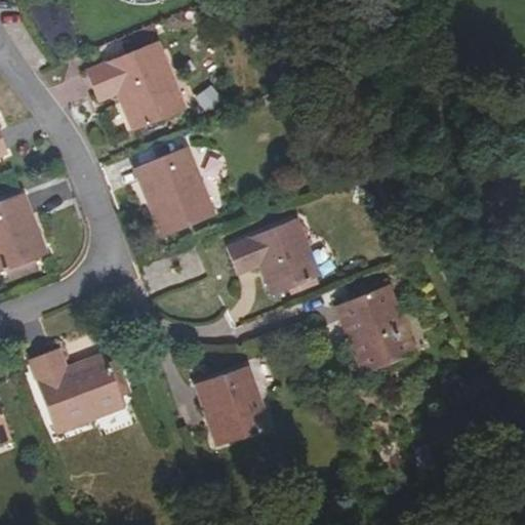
[(175,82),(158,42),(105,63),(85,71),(98,103),(117,94),(132,132),(180,112),(169,85),(175,82)]
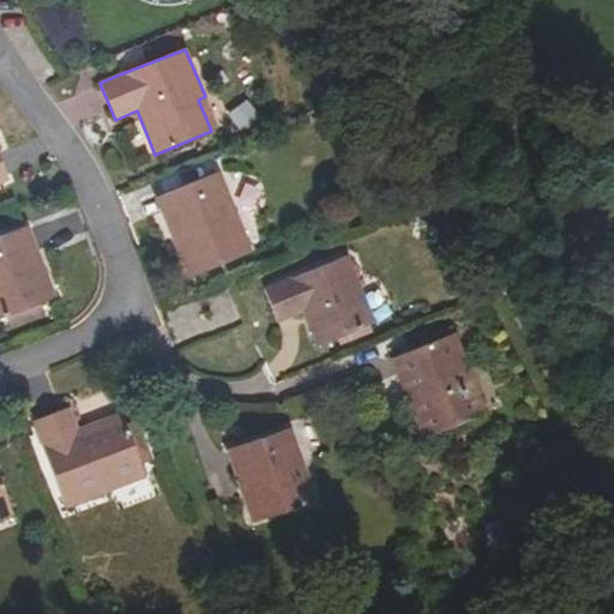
[(217,128),(205,96),(198,100),(211,131),(217,128)]
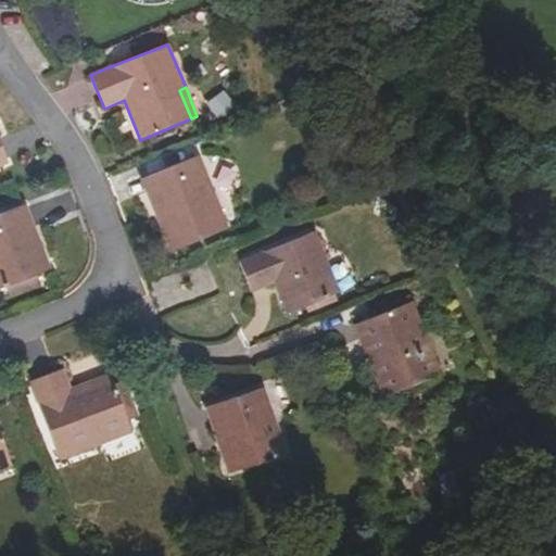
[(223,90),(204,102),(215,116),(232,104),(223,90)]
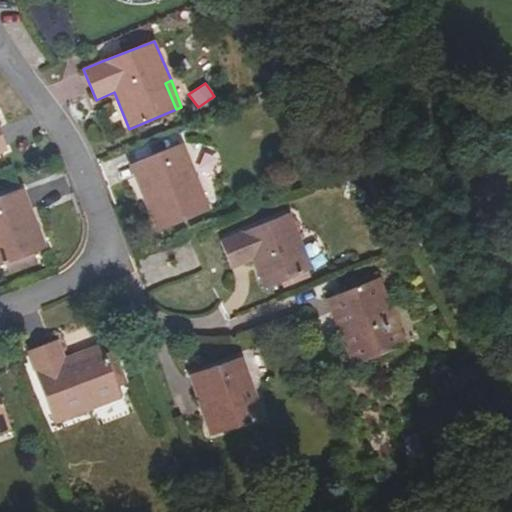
[(211,210),(183,143),(135,162),(152,202),(146,204),(158,232),(211,210)]
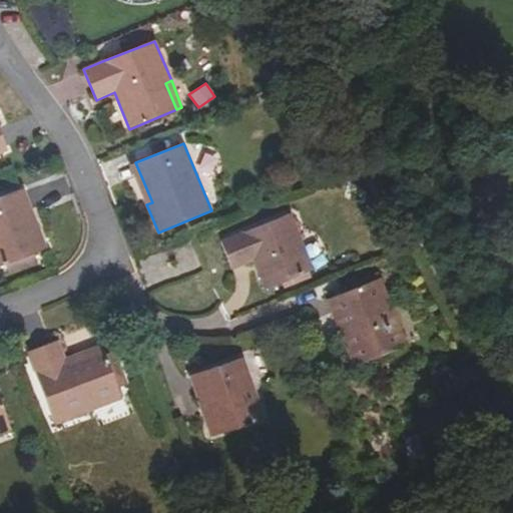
[(152,202),(135,162),(130,164),(146,204),(152,202)]
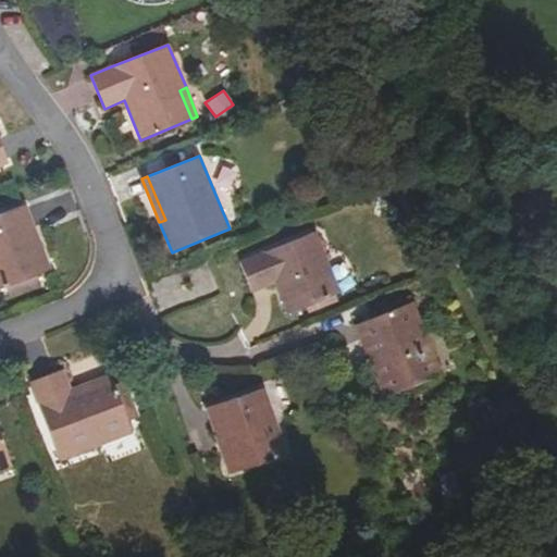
[(36,232),(25,205),(0,213),(0,288),(45,272),(29,234),(36,232)]
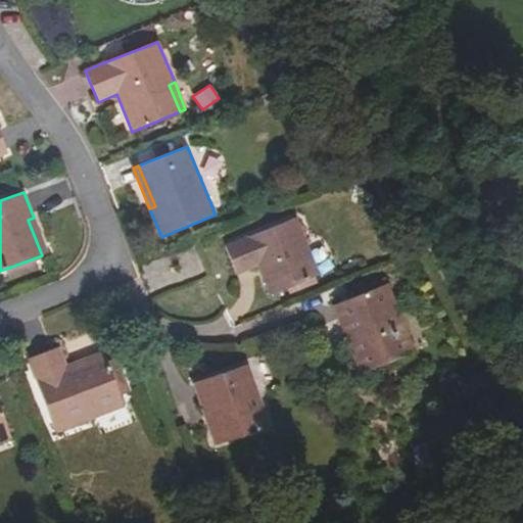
[(47,253),(34,218),(28,220),(42,255),(47,253)]
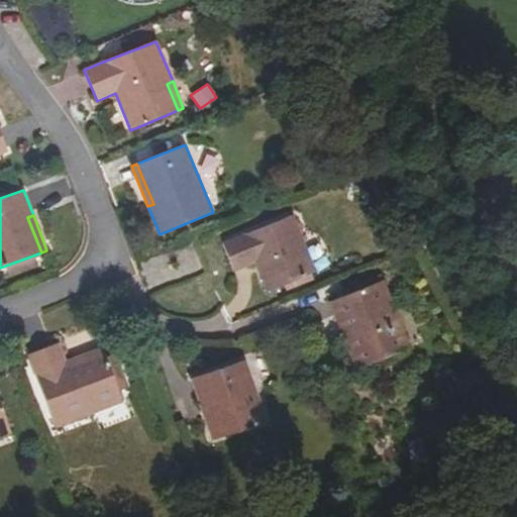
[(293,215),(222,243),(234,272),(253,264),(256,263),(268,292),(278,288),(280,293),(316,279),(314,274),(316,273),(293,215)]
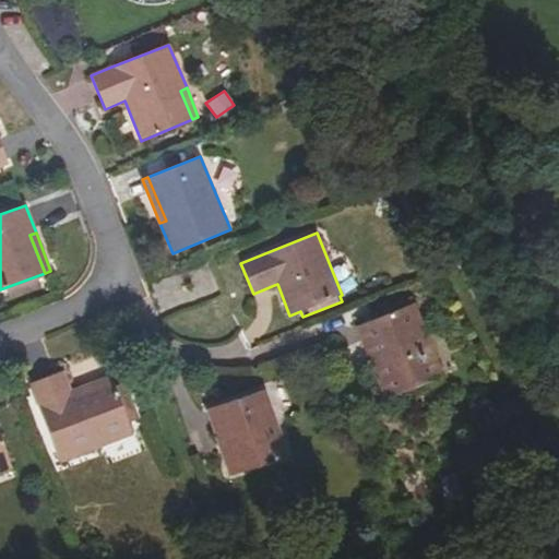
[(289,316),(277,284),(274,285),(287,317),(289,316)]
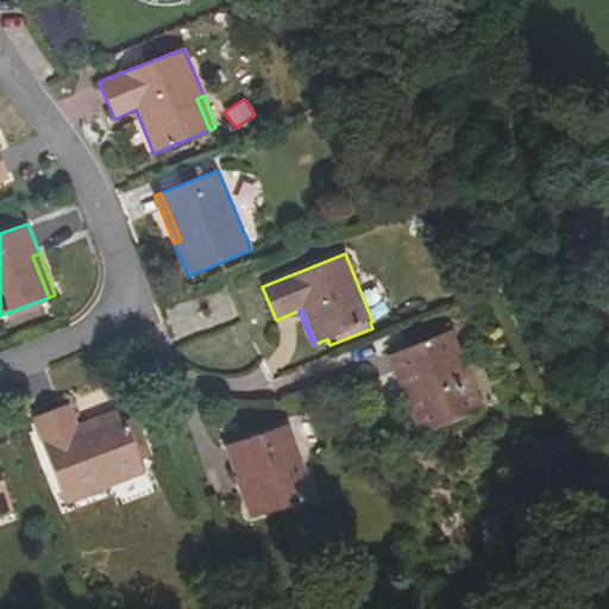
[(484,410),(451,331),(395,353),(414,400),(407,402),(421,435),(484,410)]
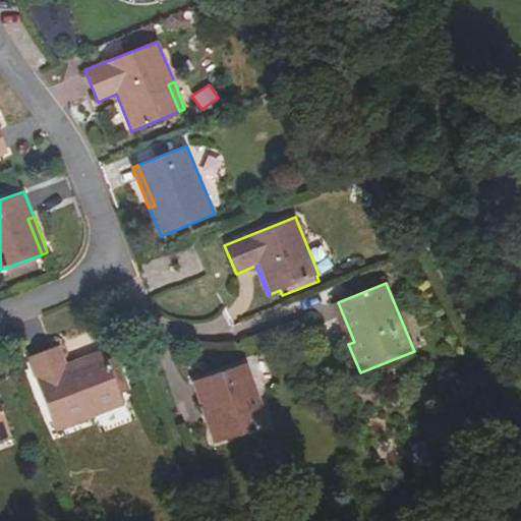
[(354,342),(338,302),(332,304),(348,344),(354,342)]
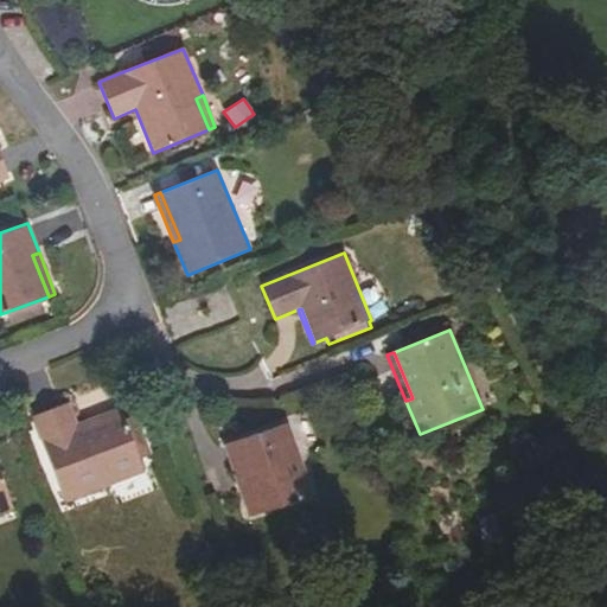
[(120,409),(77,427),(68,403),(32,416),(64,503),(113,484),(110,478),(142,465),(140,460),(152,455),(136,415),(125,420),(120,409)]
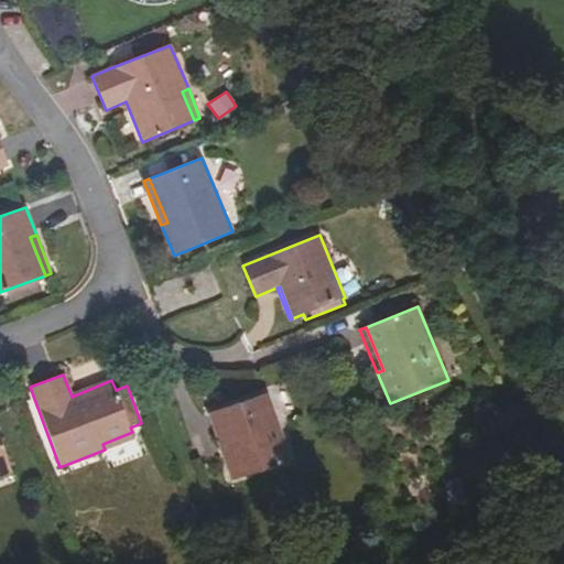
[(291,461),(267,393),(209,413),(218,441),(221,438),(237,479),(291,461)]
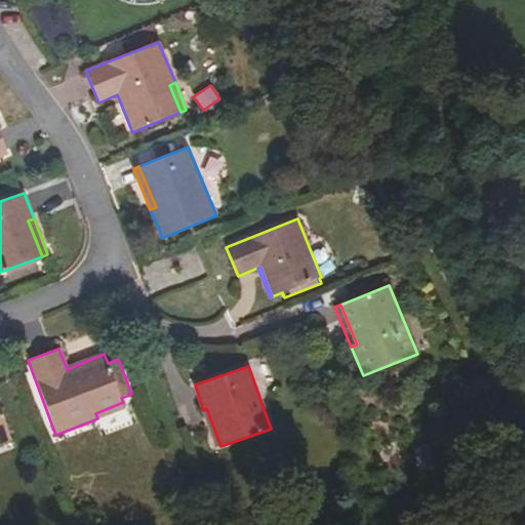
[(123,402),(95,413),(97,418),(125,408),(123,402)]
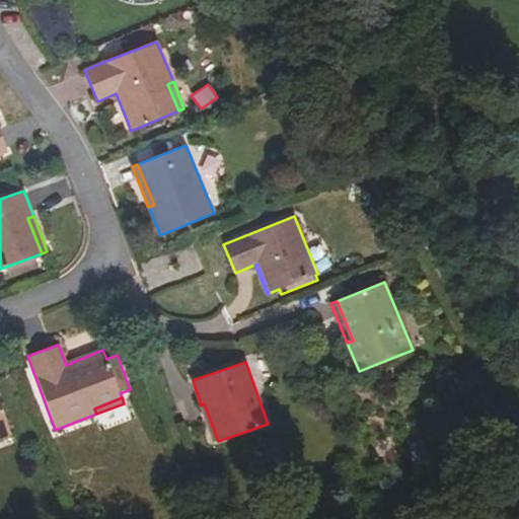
[(218,441),(204,403),(201,405),(214,442),(218,441)]
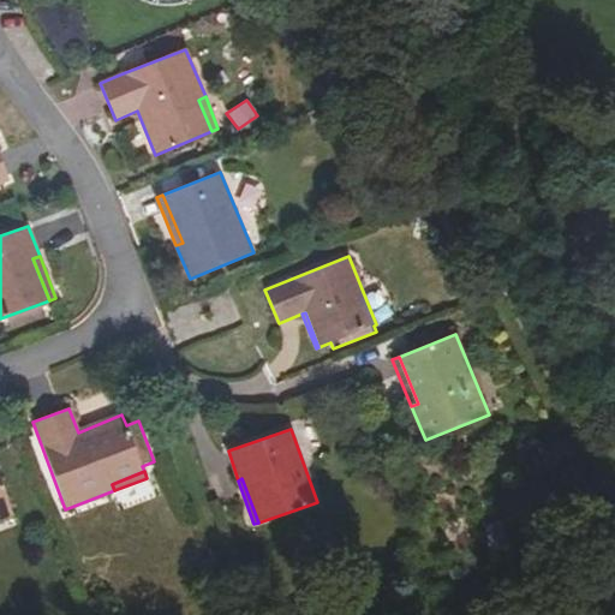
[(0,479),(0,519),(13,515),(0,479)]
